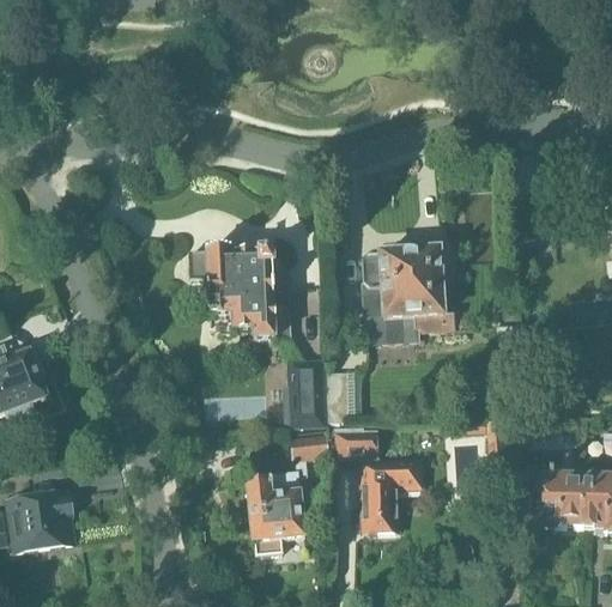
[(453,314),(442,314),(437,244),(414,246),(414,252),(367,255),(361,261),(365,343),(416,340),(416,333),(454,331),(453,314)]
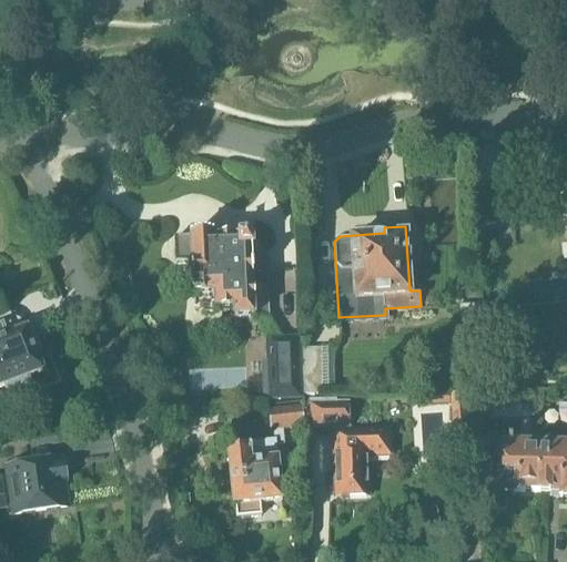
[(234,315),(269,313),(265,249),(251,251),(251,234),(213,236),(213,232),(190,233),(190,235),(173,235),(174,261),(191,259),(193,293),(214,292),(215,307),(233,306),(234,315)]
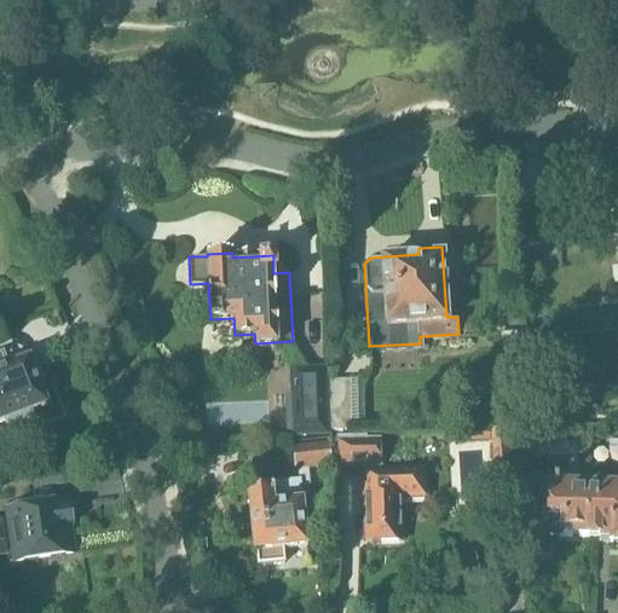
[(0,417),(4,416),(9,428),(34,418),(29,405),(45,400),(38,380),(44,377),(35,353),(4,363),(3,359),(0,360),(0,417)]
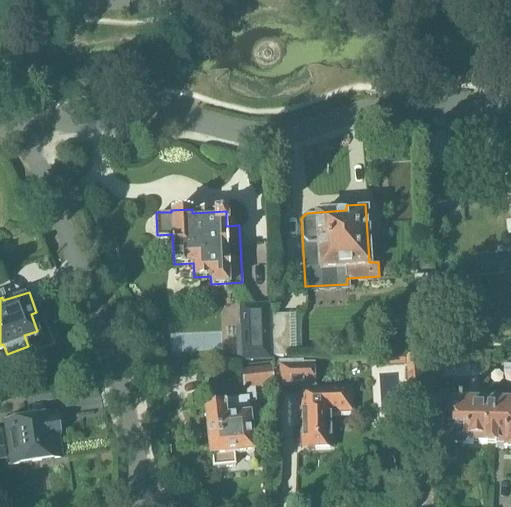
[(269,356),(267,301),(239,302),(240,322),(240,326),(247,325),(248,345),(236,345),(237,357),(269,356)]
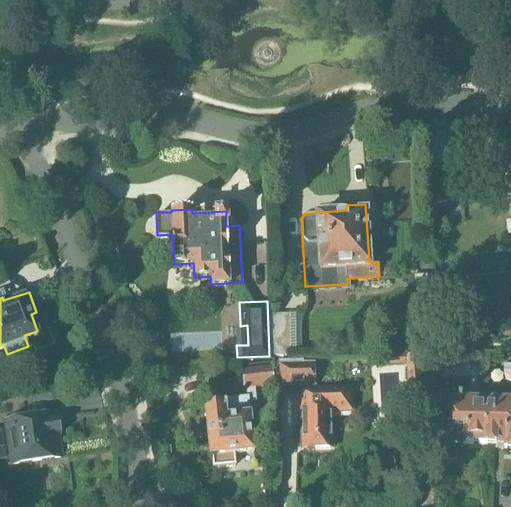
[(287,311),(272,311),(273,353),(288,353),(287,311)]
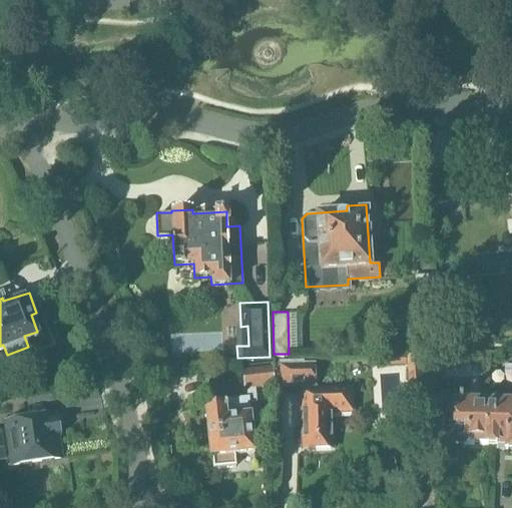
[(405,352),(407,386),(422,385),(420,351),(405,352)]
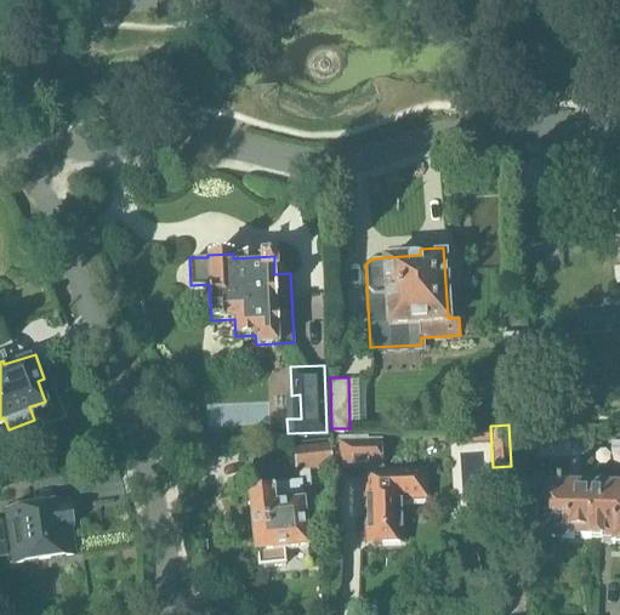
[(489,427),(455,428),(455,438),(489,437),(489,427)]
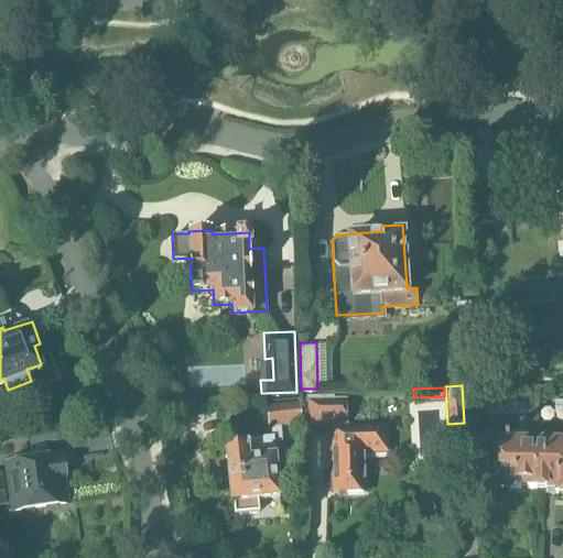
[(305,397),(306,420),(346,419),(345,396),(305,397)]
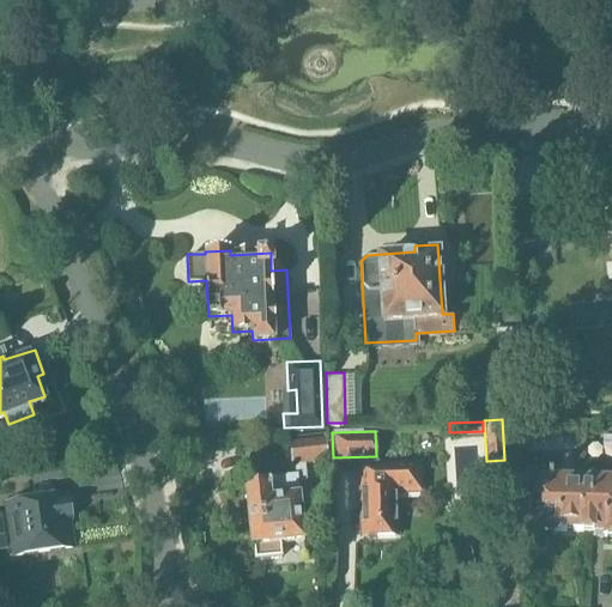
[(292,460),(294,460),(304,459),(326,456),(325,435),(290,438),(292,460)]
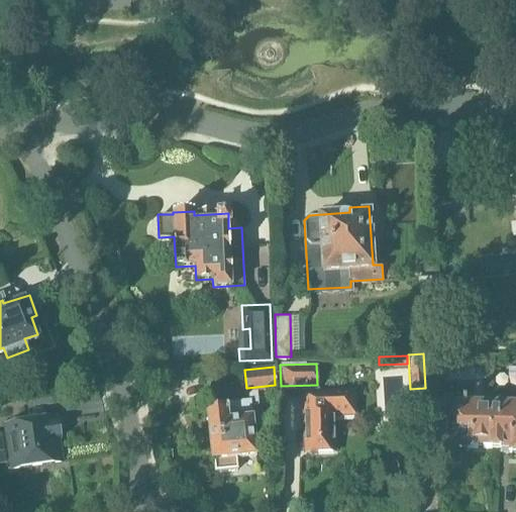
[(247,388),(248,398),(225,400),(225,406),(207,408),(212,457),(214,456),(215,468),(237,466),(235,454),(256,452),(250,404),(259,403),(256,387),(247,388)]
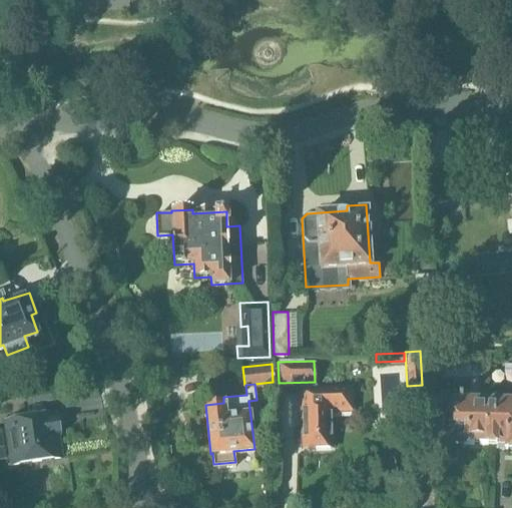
[(302,387),(303,445),(331,444),(330,408),(351,407),(350,386),(302,387)]
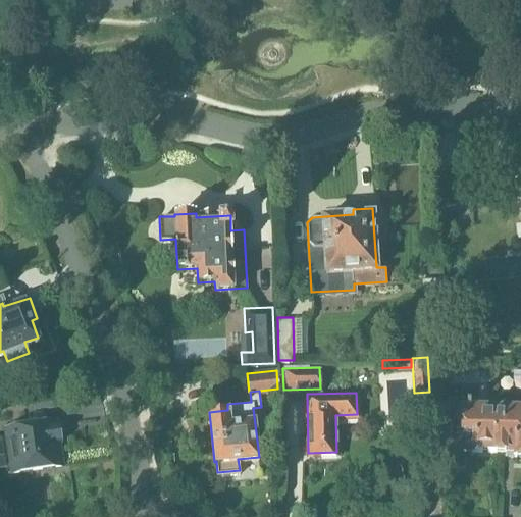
[(489,426),(490,405),(456,405),(456,430),(463,430),(463,449),(493,449),(493,430),(484,430),(484,425),(489,426)]
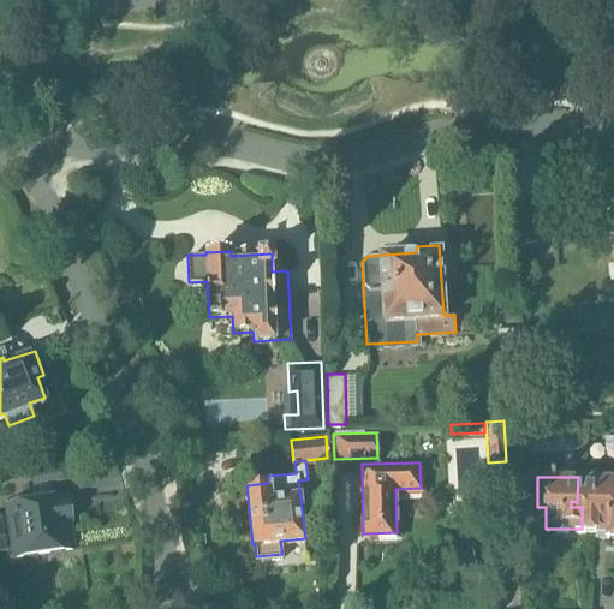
[(613,477),(578,477),(577,502),(571,501),(571,507),(582,507),(582,529),(604,529),(604,533),(613,533),(613,477)]
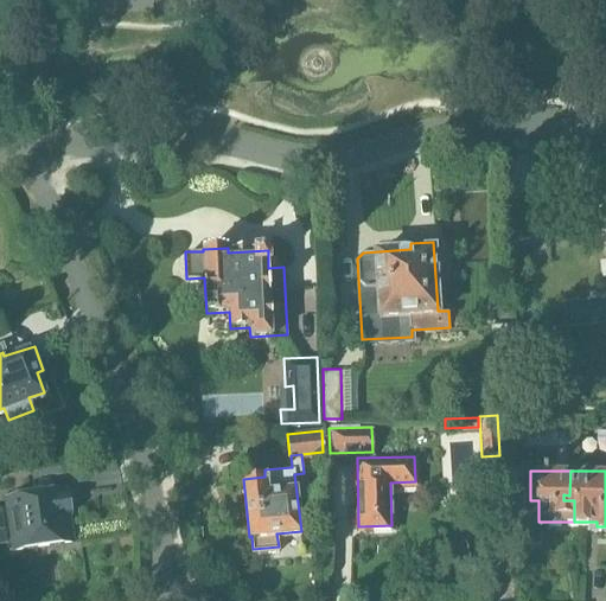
[(67,493),(65,487),(4,496),(5,504),(1,505),(1,504),(0,504),(0,525),(8,524),(11,547),(72,537),(69,510),(70,509),(68,493),(67,493)]
